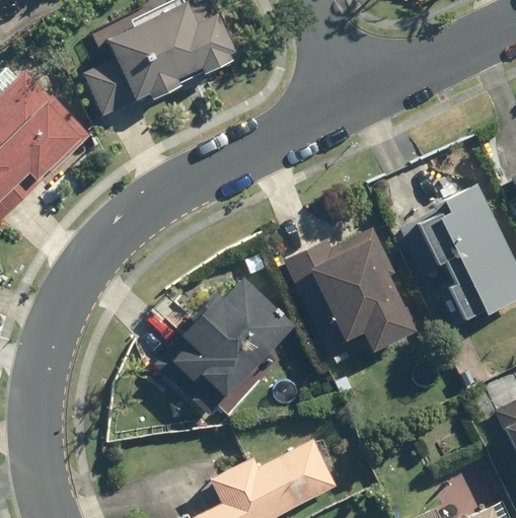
[(238,55),(211,0),(207,0),(191,8),(190,5),(109,45),(116,59),(83,75),(104,117),(137,101),(139,103),(152,96),(155,102),(183,89),(180,83),(204,71),(206,77),(234,64),(231,58),(238,55)]
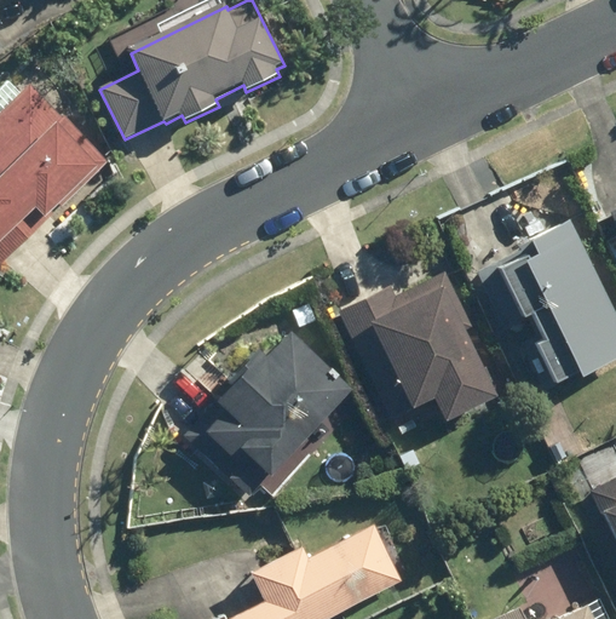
[(0,264),(3,269),(111,165),(68,118),(65,121),(34,89),(0,121),(0,135),(1,137),(0,137),(0,264)]
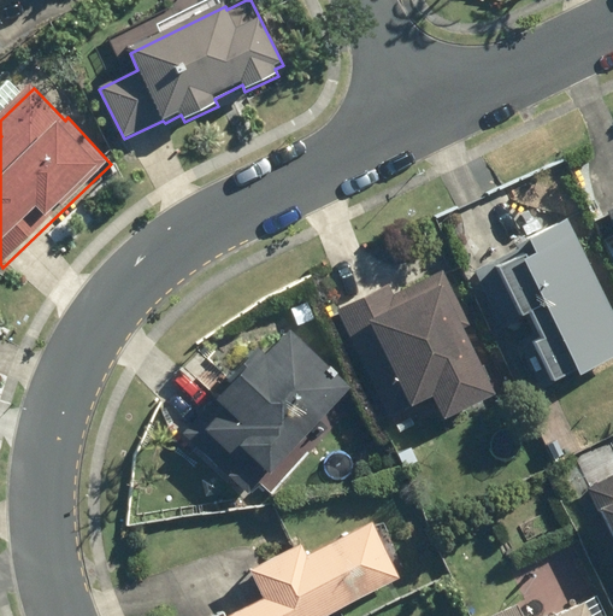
[(612,315),(567,217),(529,234),(530,238),(520,242),(522,248),(477,269),(505,327),(529,316),(536,332),(520,340),(542,388),(581,370),(579,367),(612,351),(612,315)]
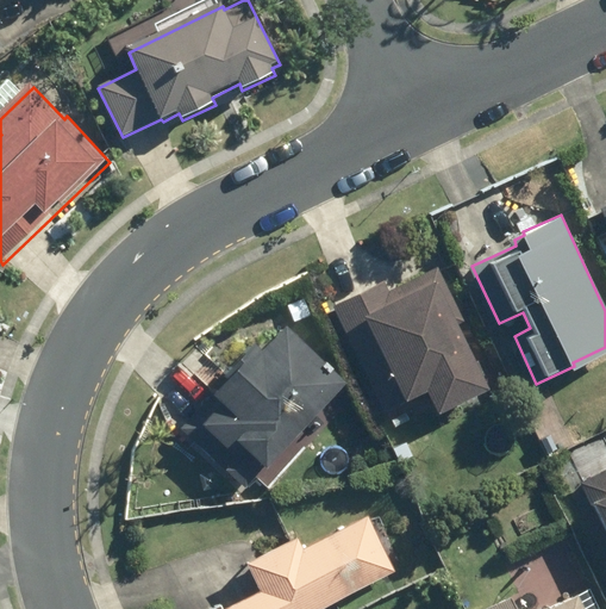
[(464,317),(439,267),(392,291),(386,280),(335,304),(385,409),(404,401),(425,390),(437,412),(487,389),(455,322),(464,317)]
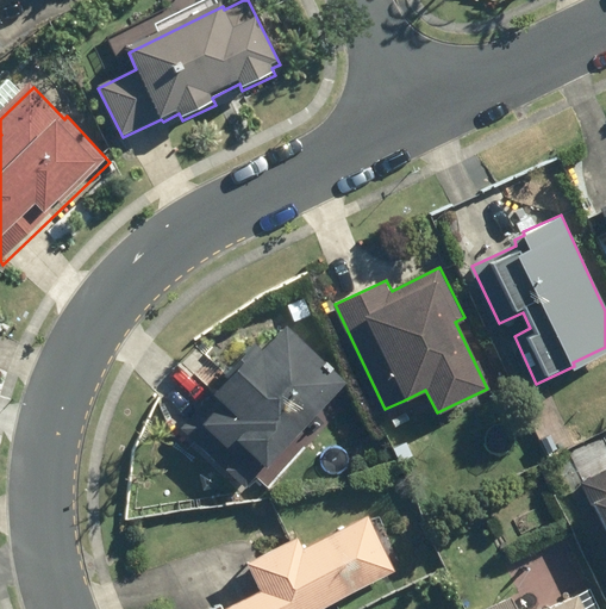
[(249,486),(350,379),(291,323),(267,349),(257,341),(227,373),(231,377),(183,428),(231,473),(233,471),(249,486)]
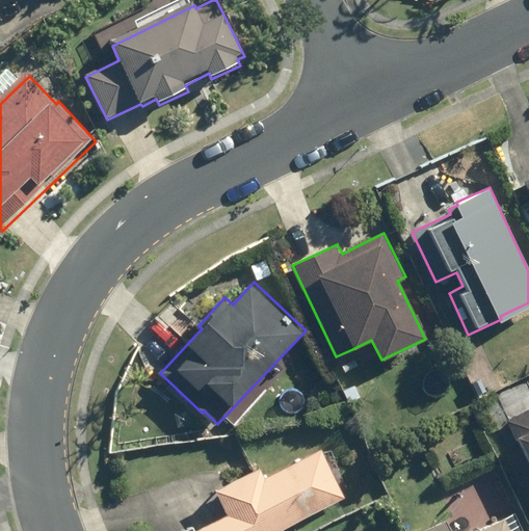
[(528,410),(508,421),(519,442),(521,441),(528,457),(528,410)]
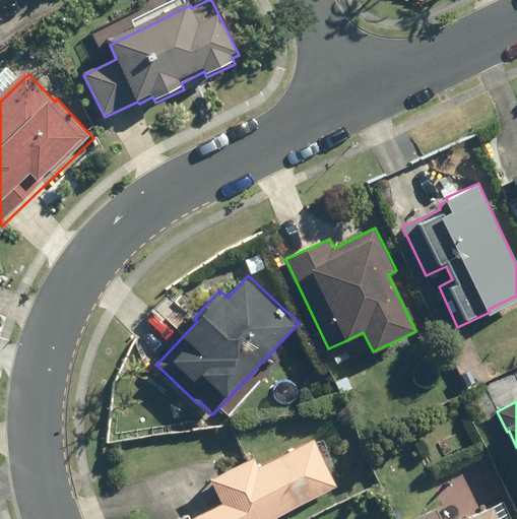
[(273,518),(338,488),(314,440),(260,466),(255,457),(212,478),(223,502),(190,518),(189,517),(186,518),(273,518)]
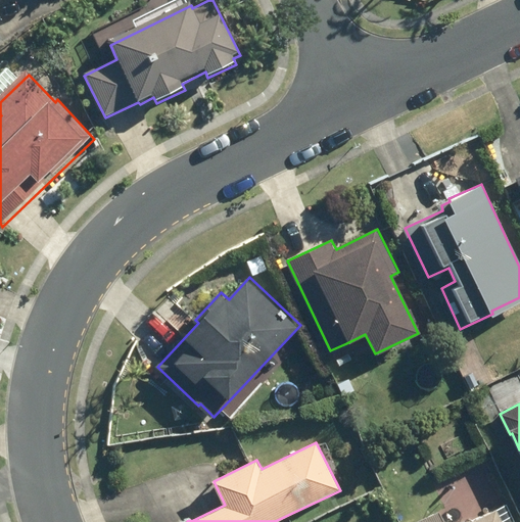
[(506,521),(499,507),(467,521),(446,521),(441,510),(416,521),(506,521)]
